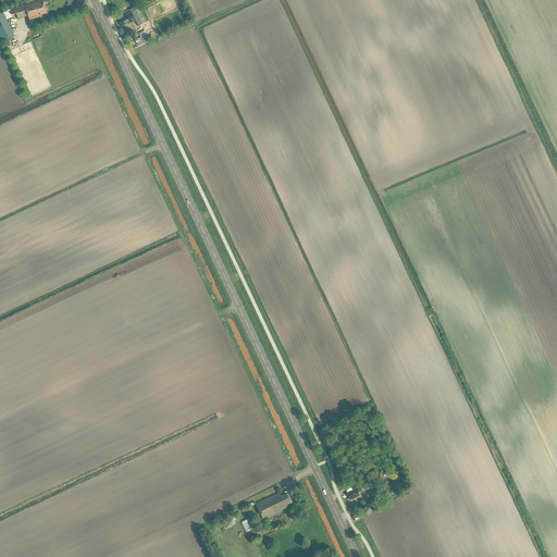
[(41,0),(25,4),(26,11),(44,7),(41,0)]
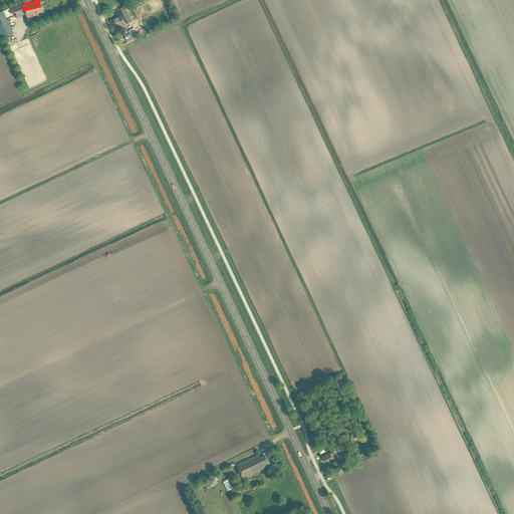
[(21,5),(9,8),(10,14),(23,10),(21,5)]
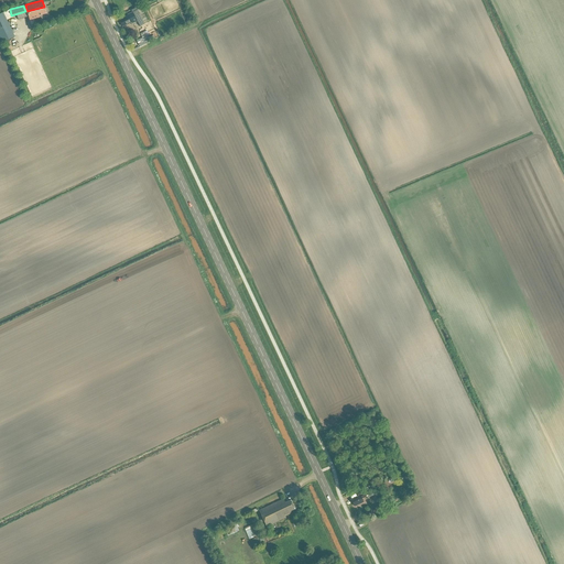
[(26,11),(30,20),(39,18),(39,15),(46,13),(44,7),(26,11)]
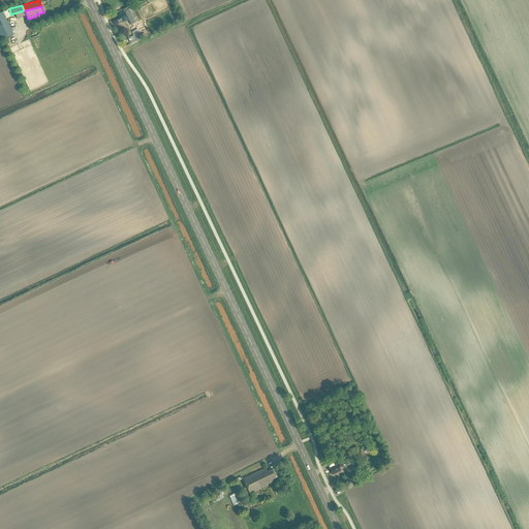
[(112,20),(115,26),(123,21),(124,23),(128,20),(131,25),(135,23),(129,9),(116,17),(116,18),(112,20)]
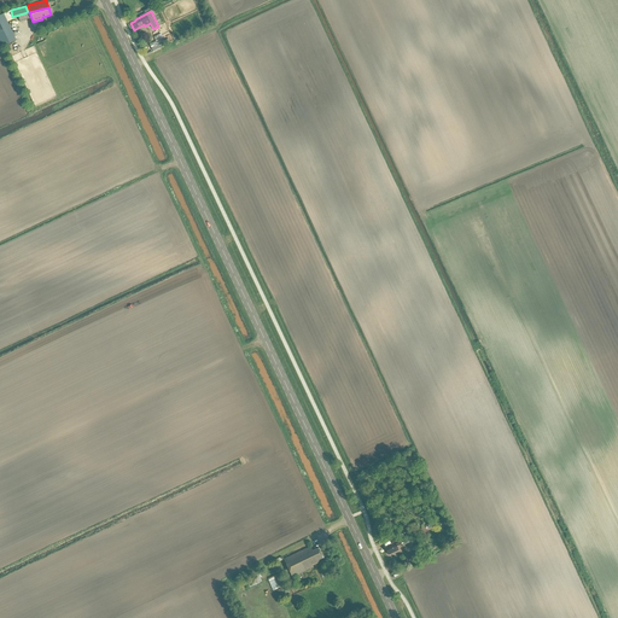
[(0,13),(0,41),(3,47),(16,40),(3,13),(0,13)]
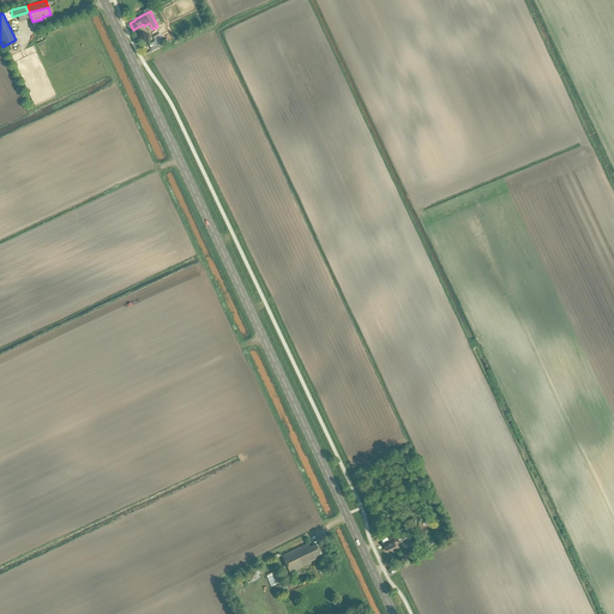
[(149,46),(151,50),(168,42),(167,38),(158,43),(157,41),(162,38),(160,34),(155,36),(152,37),(155,42),(149,46)]
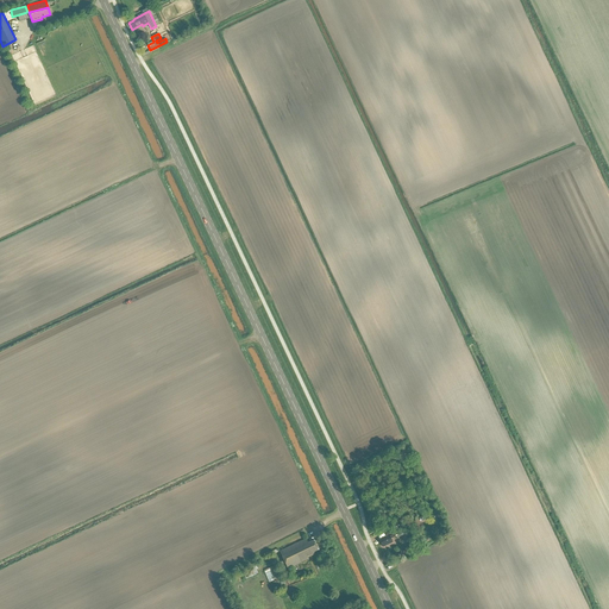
[(384,538),(380,540),(383,547),(394,542),(391,539),(396,537),(396,535),(405,531),(401,525),(393,528),(384,532),(387,535),(384,538)]
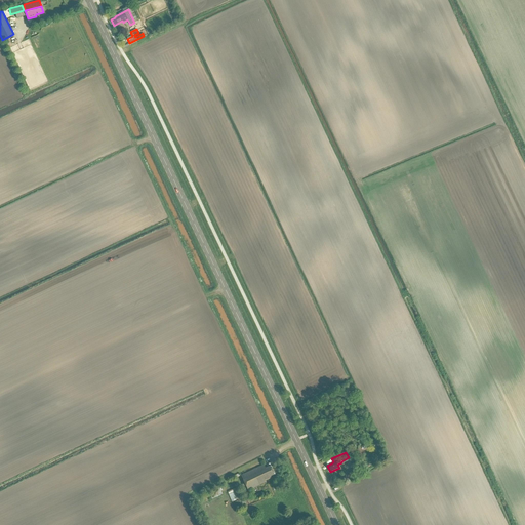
[(266,482),(266,481),(272,478),(271,476),(275,475),(271,466),(265,468),(264,465),(241,475),(248,490),(264,484),(263,483),(266,482)]
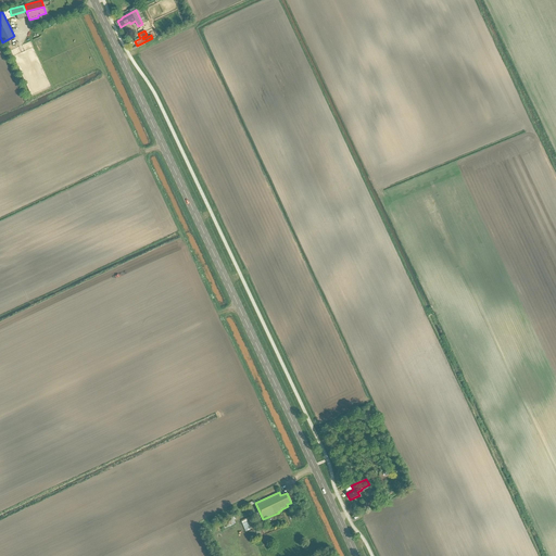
[(253,516),(241,521),(241,522),(245,532),(250,530),(254,528),(251,521),(254,519),(253,516)]
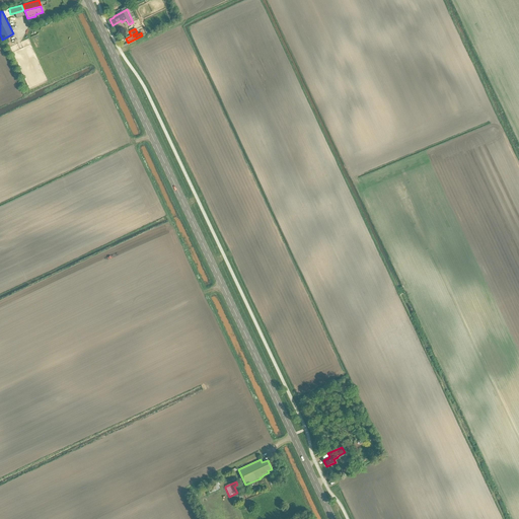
[(210,492),(220,489),(219,483),(208,486),(210,492)]
